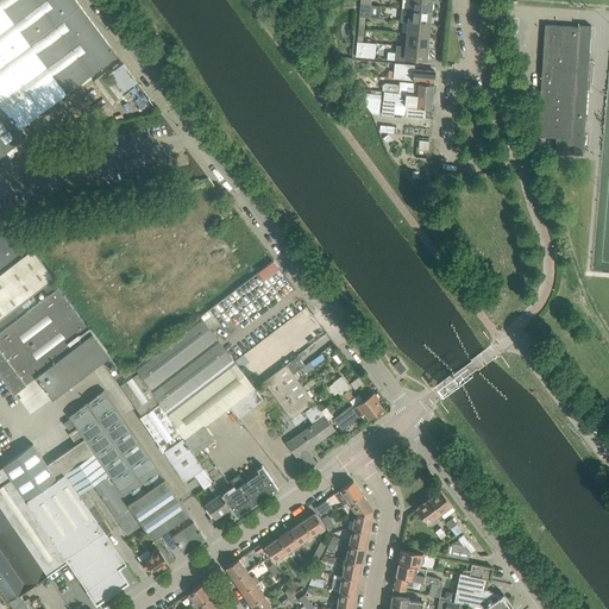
[(0,0),(0,154),(14,143),(24,137),(17,127),(60,95),(64,100),(83,86),(80,81),(117,55),(75,0),(0,0)]
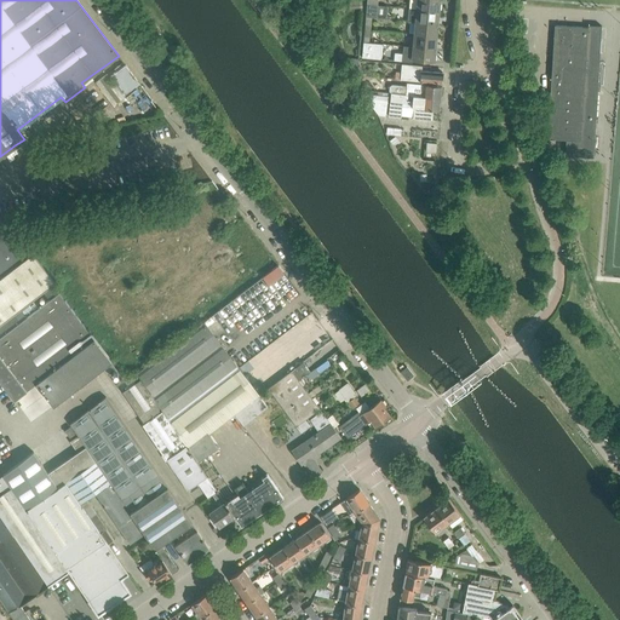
[(438,11),(440,0),(417,0),(417,9),(438,11)]
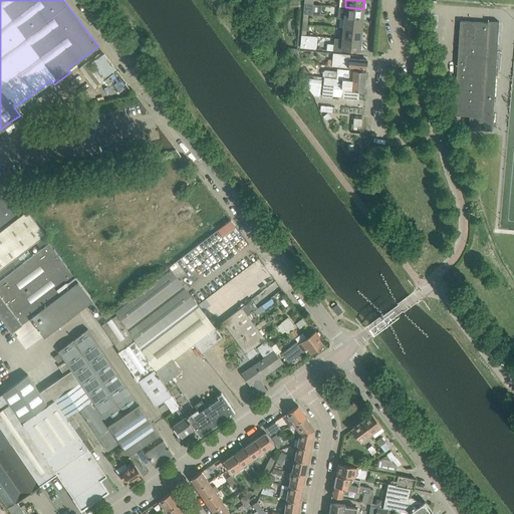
[(313,5),(304,4),(303,14),(312,15),(313,5)]
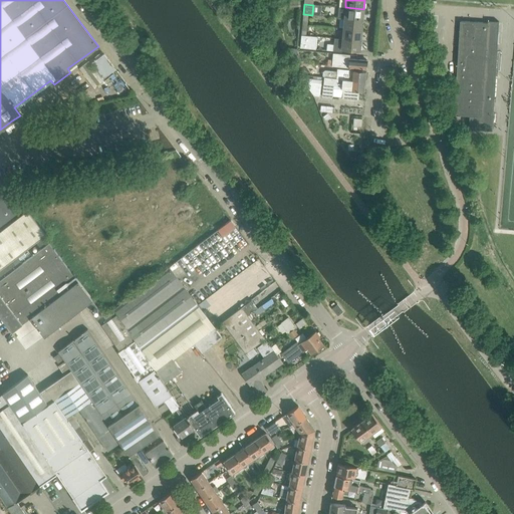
[(337,16),(344,17),(362,19),(363,9),(345,7),(338,6),(337,16)]
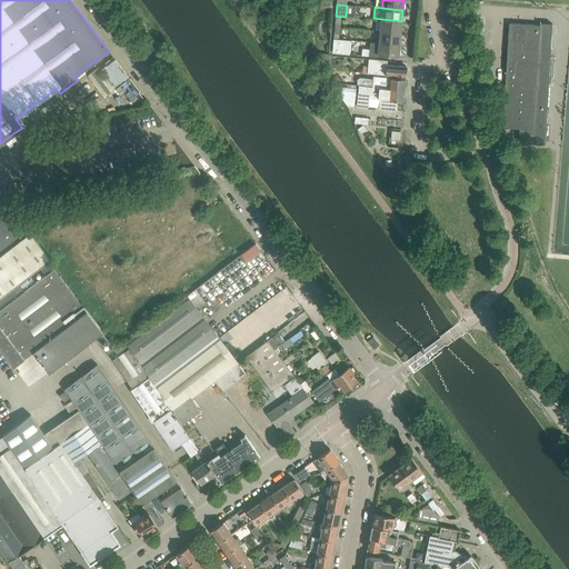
[(346,17),(336,16),(335,28),(340,28),(341,17),(346,17)]
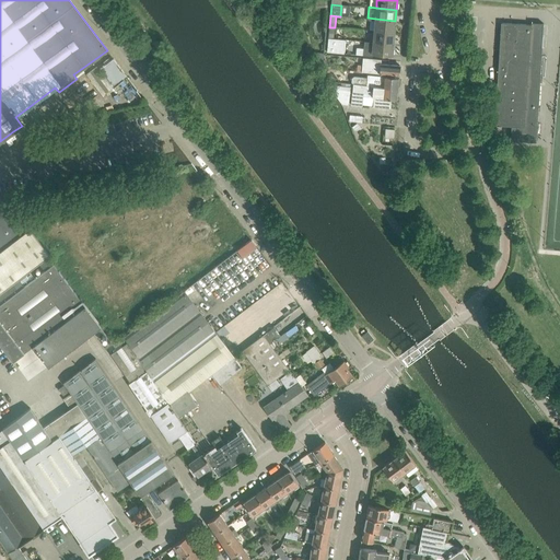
[(394,33),(395,21),(375,19),(374,31),(394,33)]
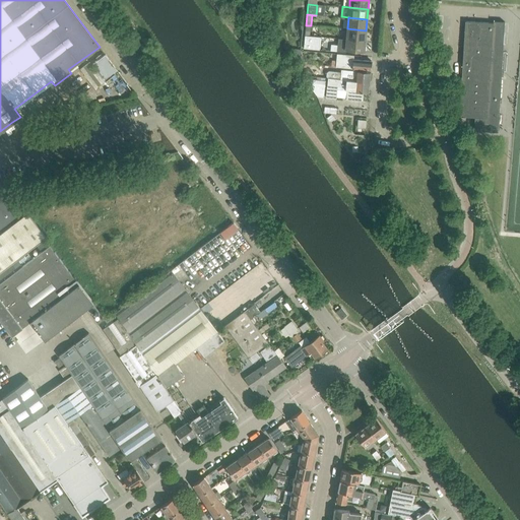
[(465,21),(461,75),(501,77),(501,76),(496,76),(498,52),(503,52),(504,21),(494,21),(493,21),(493,23),(465,21)]
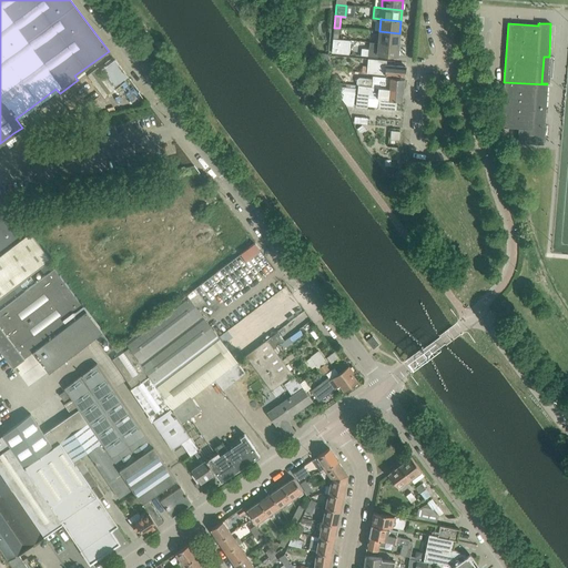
[(340,28),(334,28),(333,39),(350,40),(351,40),(338,39),(340,28)]
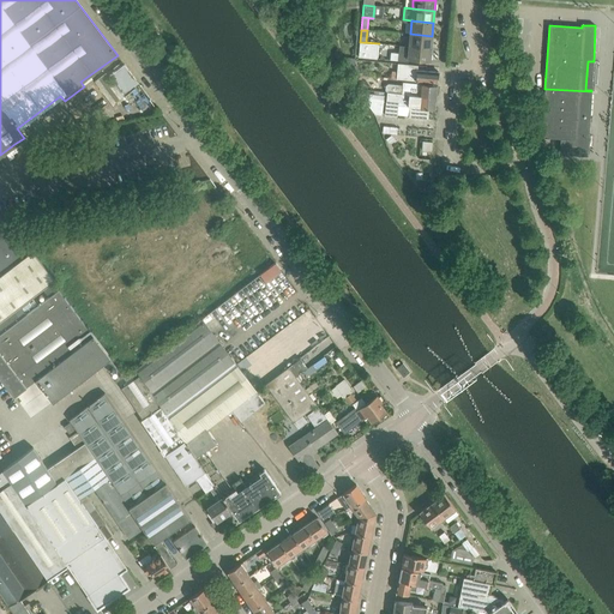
[(410,34),(409,47),(431,48),(432,36),(410,34)]
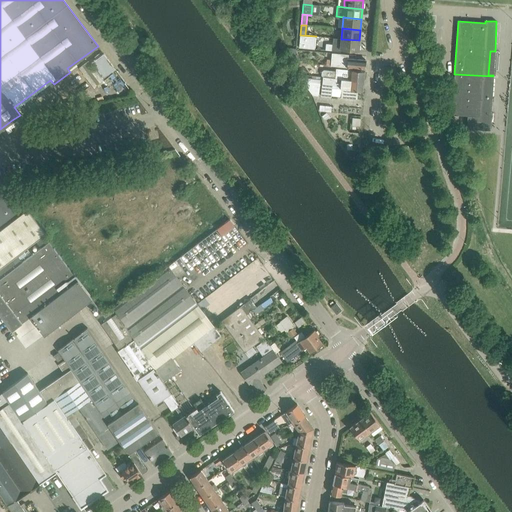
[(315,36),(300,35),(299,48),(314,49),(315,36)]
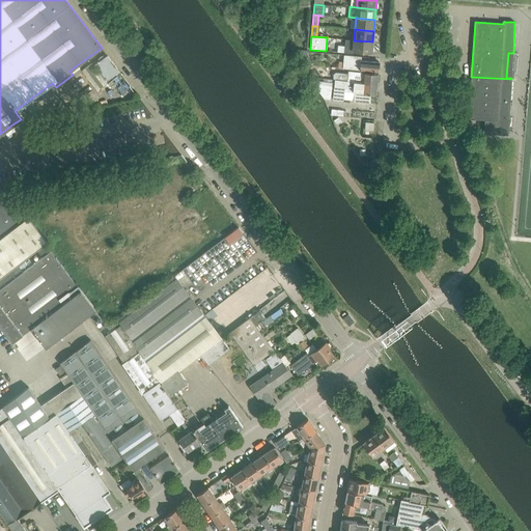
[(371,53),(372,42),(354,40),(345,39),(344,45),(353,46),(353,51),(371,53)]
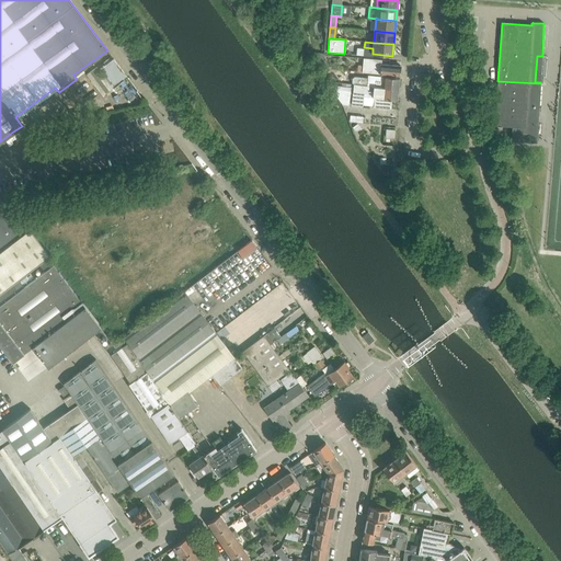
[(315,67),(327,68),(328,60),(309,58),(309,59),(315,67)]
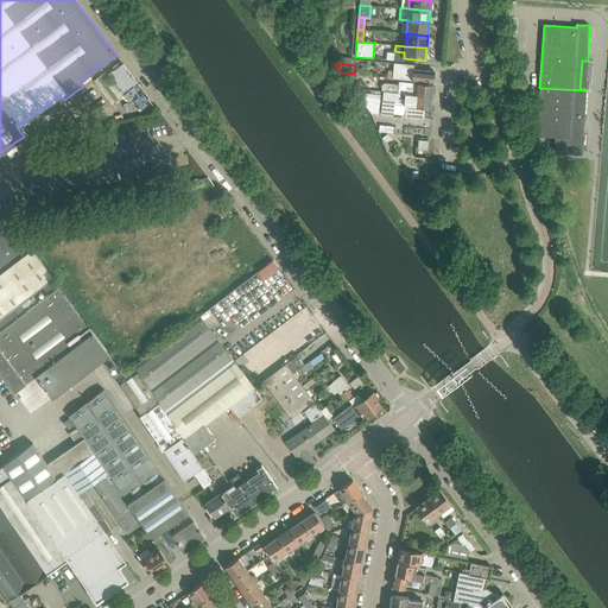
[(121,93),(137,82),(124,64),(108,75),(121,93)]
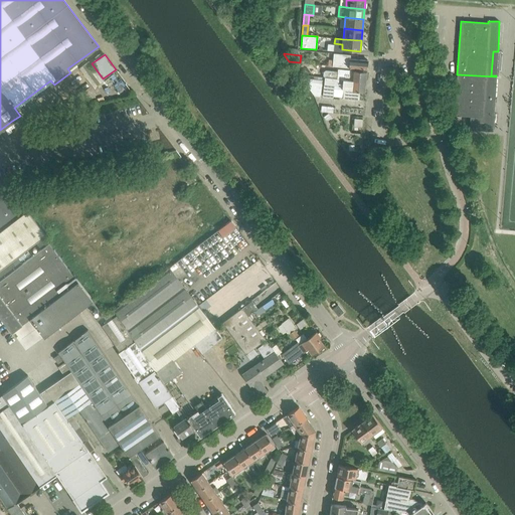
[(332,66),(367,69),(368,60),(349,58),(349,62),(342,61),(342,60),(333,59),(332,66)]
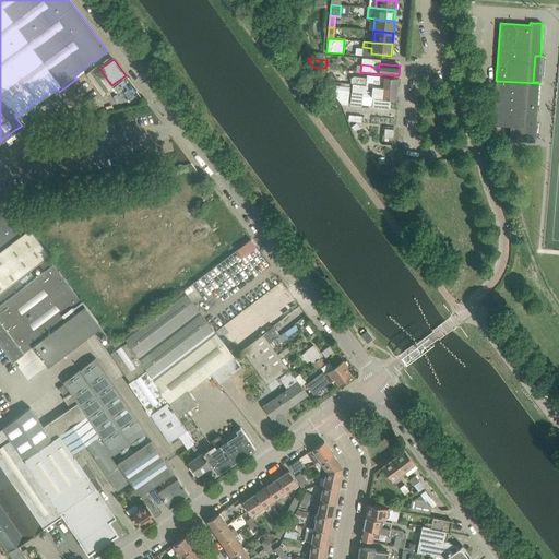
[(353,84),(397,88),(399,78),(382,76),(381,81),(368,80),(368,78),(354,76),(352,79),(351,81),(353,84)]
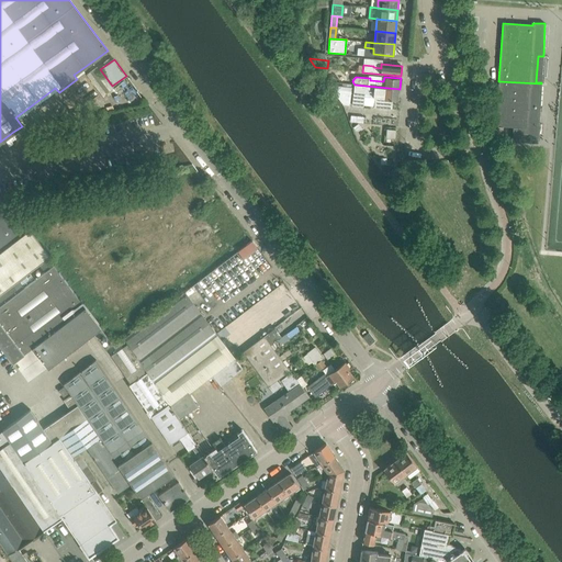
[(541,83),(498,81),(496,126),(513,127),(512,142),(538,143),(541,83)]
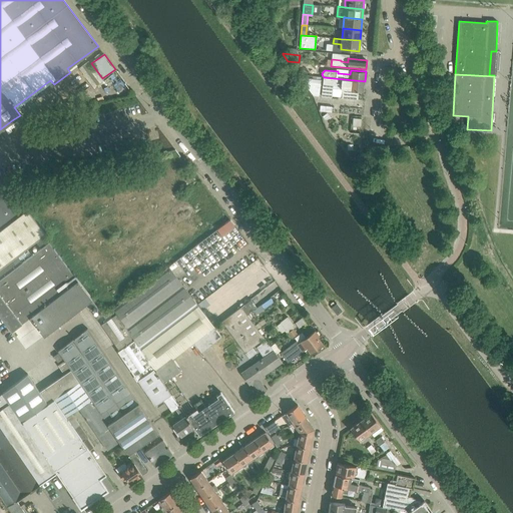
[(319,96),(321,77),(311,76),(299,75),(313,95),(319,96)]
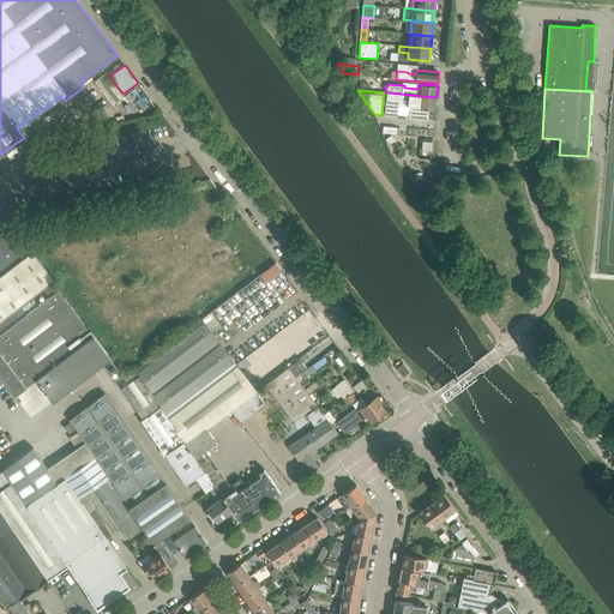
[(397,116),(398,106),(409,107),(409,118),(428,119),(429,109),(435,109),(435,108),(437,97),(387,92),(386,92),(384,115),(397,116)]
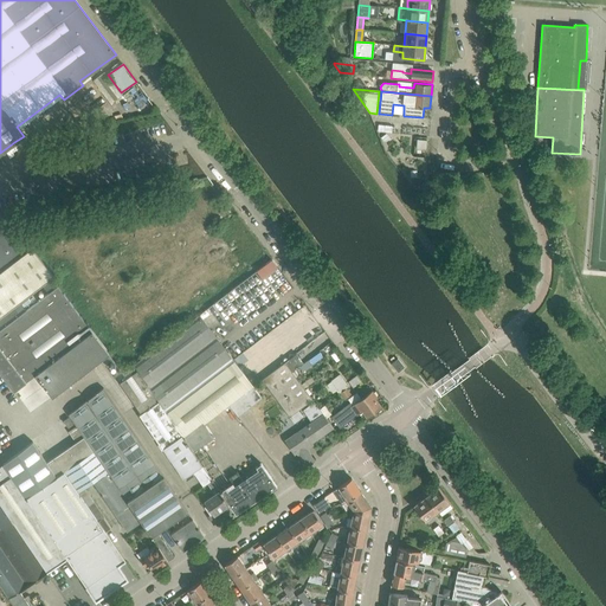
[(11,220),(0,227),(0,316),(52,277),(11,220)]
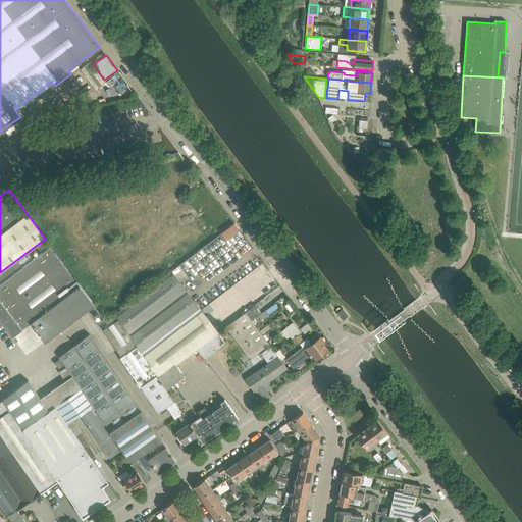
[(80,285),(45,239),(0,272),(0,320),(12,336),(31,322),(80,285)]
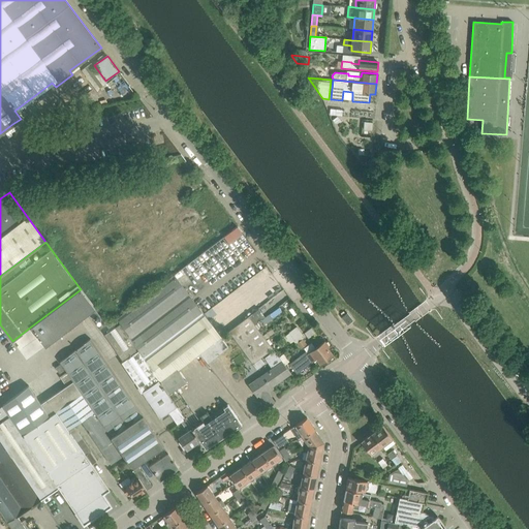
[(120,323),(144,359),(204,312),(174,274),(117,318),(120,323)]
